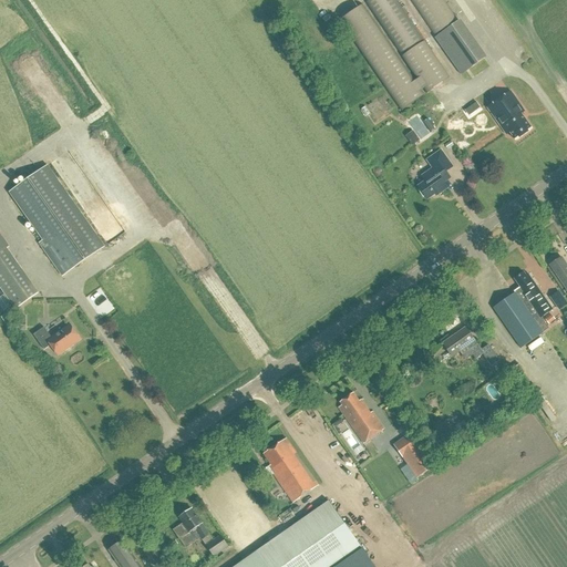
[(415,82),(363,4),(339,21),(401,111),(424,95),(422,90),(423,89),(426,94),(450,78),(398,0),(370,0),(366,3),(402,57),(401,58),(418,80),(415,82)]
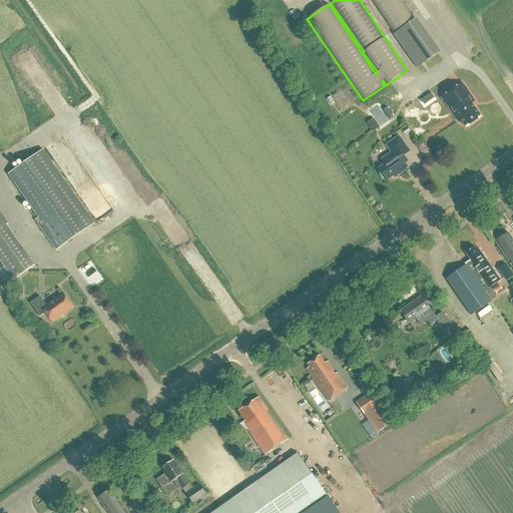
[(370,0),(398,41),(400,40),(422,73),(448,56),(420,14),(414,18),(401,0),(370,0)]
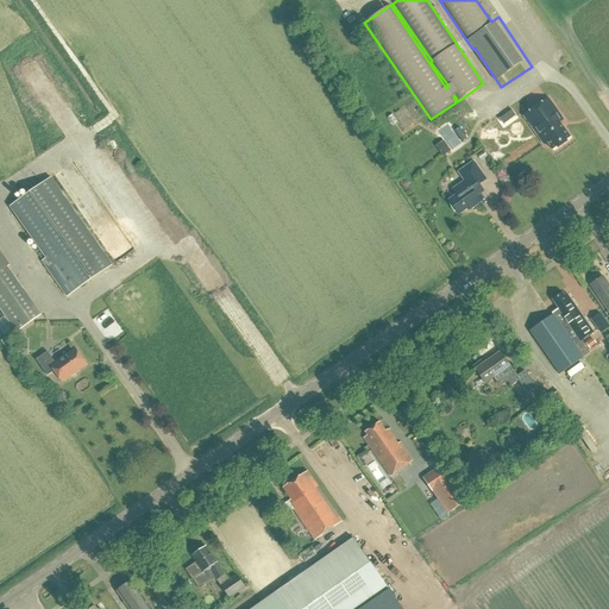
[(548,143),(554,152),(572,139),(560,123),(564,120),(548,99),(523,117),(544,145),(548,143)]
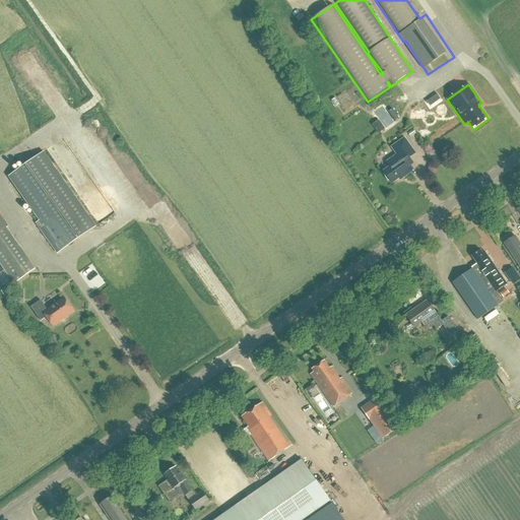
[(428,98),(434,106),(444,99),(438,90),(428,98)]
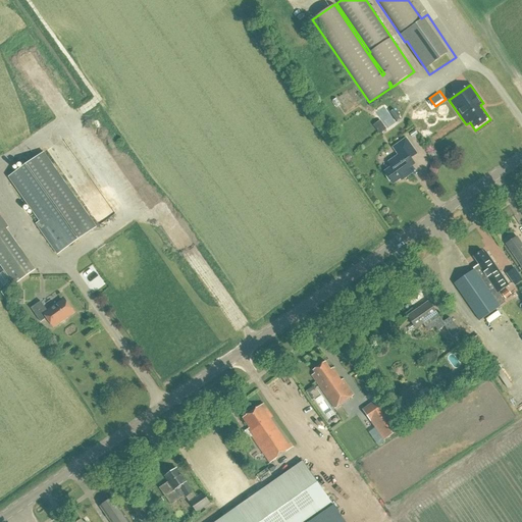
[(392,117),(383,123),(387,128),(396,123),(392,117)]
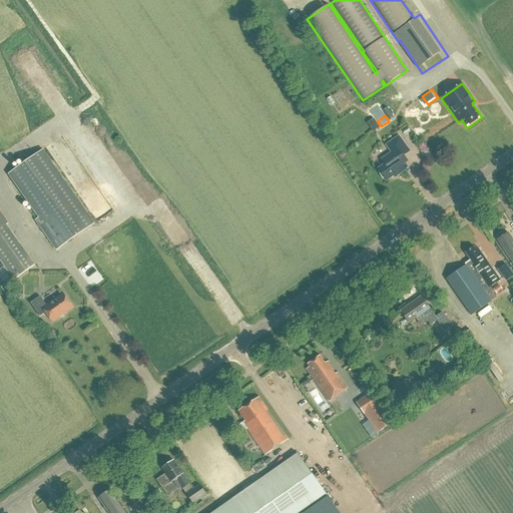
[(378,168),(387,181),(397,173),(398,175),(406,170),(402,165),(408,161),(402,153),(408,149),(399,136),(389,143),(394,151),(382,159),(385,164),(378,168)]
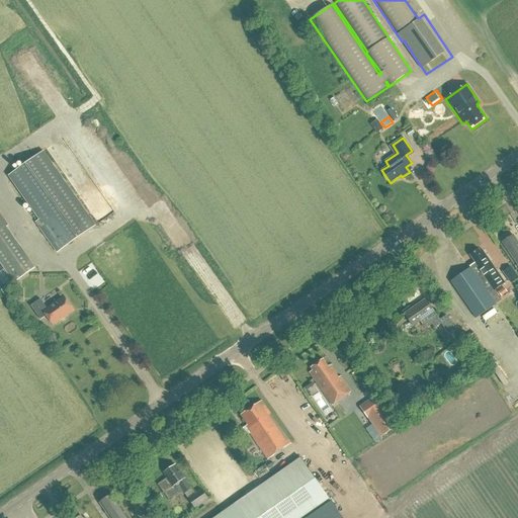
[(9,176),(42,225),(39,227),(57,253),(95,226),(44,152),(9,176)]
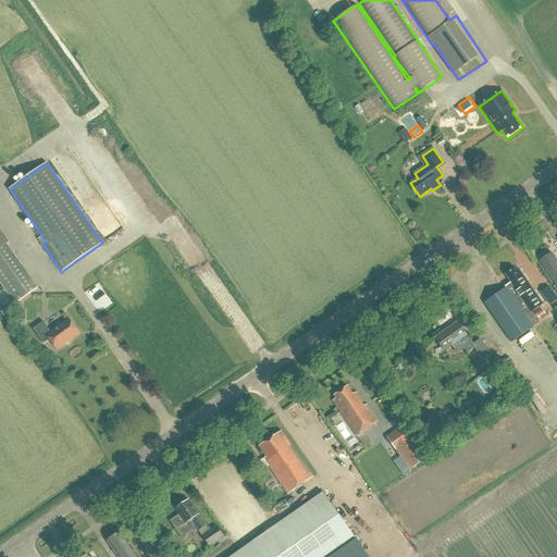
[(0,282),(10,296),(15,304),(38,288),(0,234),(0,282)]
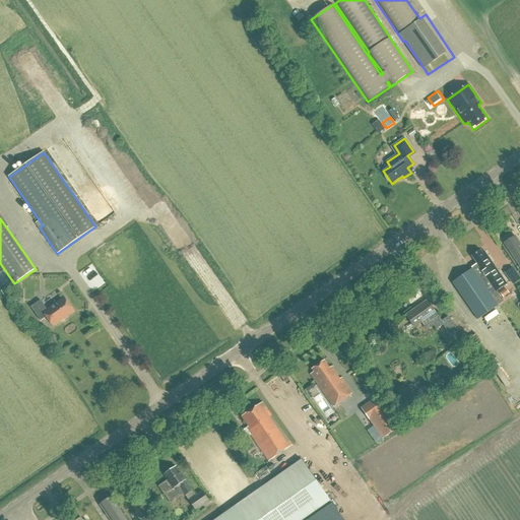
[(519,244),(515,237),(506,243),(511,250),(510,251),(519,265),(519,244)]
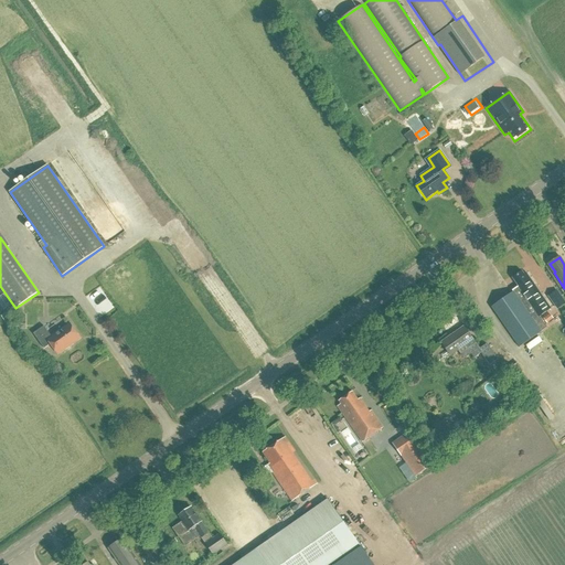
[(513,292),(541,331),(547,328),(533,308),(544,300),(526,274),(524,276),(522,273),(513,278),(520,288),(519,288),(520,289),(513,292)]
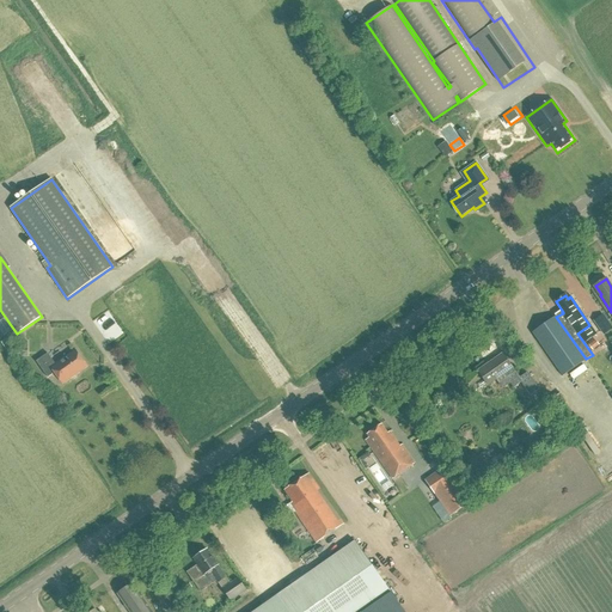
[(611,322),(606,313),(597,320),(606,336),(611,331),(611,322)]
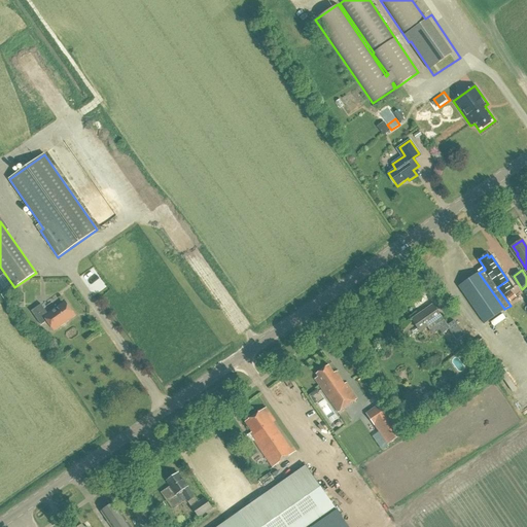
[(459,286),(485,324),(505,310),(504,309),(479,273),(459,286)]
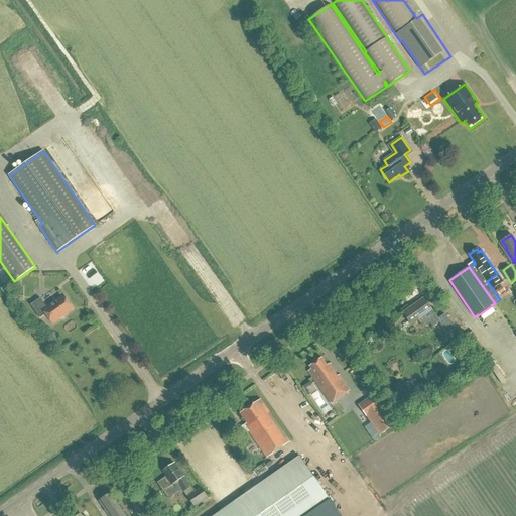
[(46,314),(53,324),(74,309),(63,295),(47,307),(40,298),(30,304),(40,318),(46,314)]
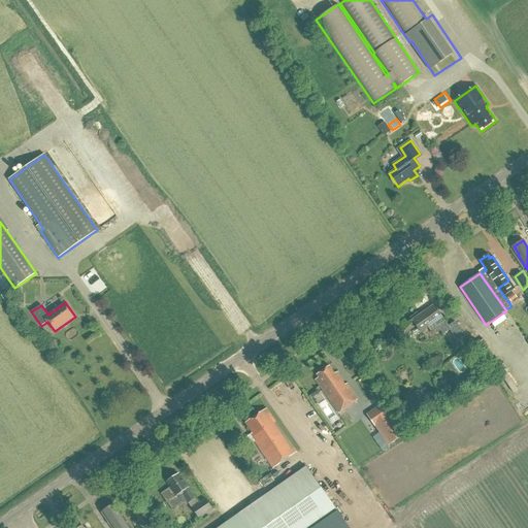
[(428,328),(433,334),(448,325),(434,305),(413,320),(421,333),(428,328)]
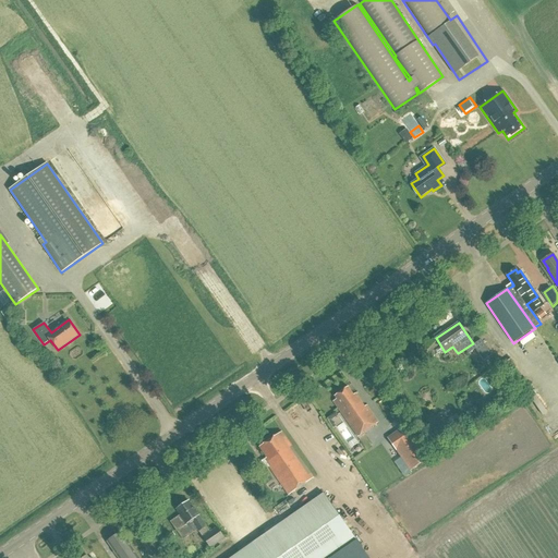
[(507,362),(512,371),(517,367),(511,359),(507,362)]
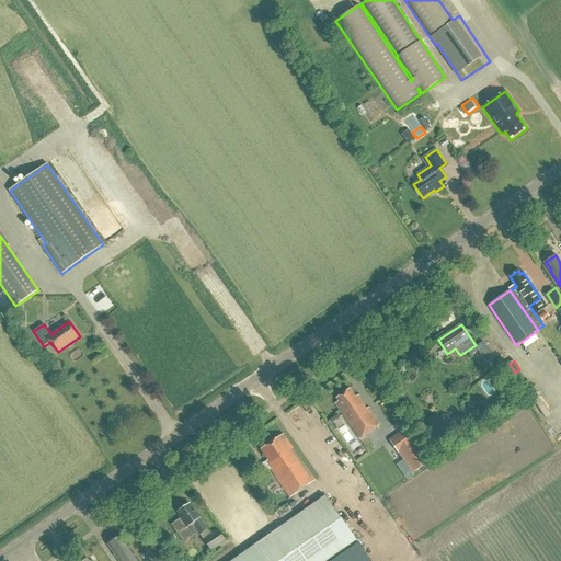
[(504,386),(510,393),(516,388),(511,380),(504,386)]
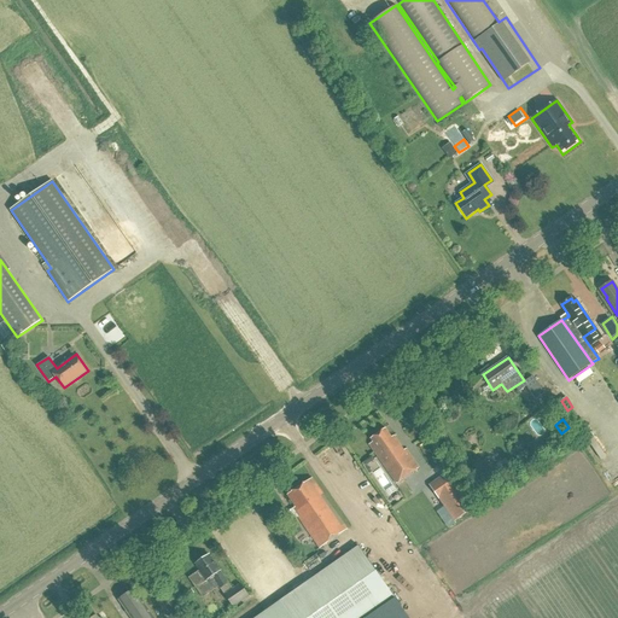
[(373,442),(369,444),(396,484),(419,468),(406,449),(404,450),(394,436),(391,438),(385,429),(371,438),(373,442)]
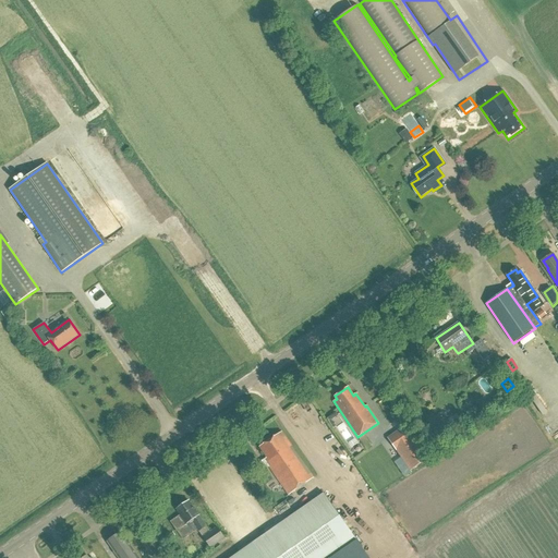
[(393,419),(399,426),(404,423),(398,415),(393,419)]
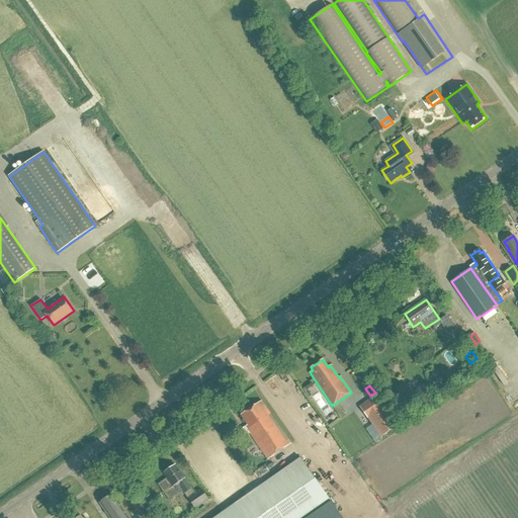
[(329,406),(322,394),(316,397),(323,409),(329,406)]
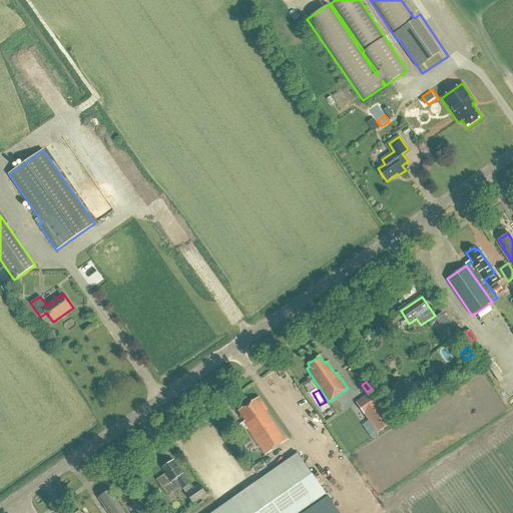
[(359,406),(378,433),(394,421),(375,394),(359,406)]
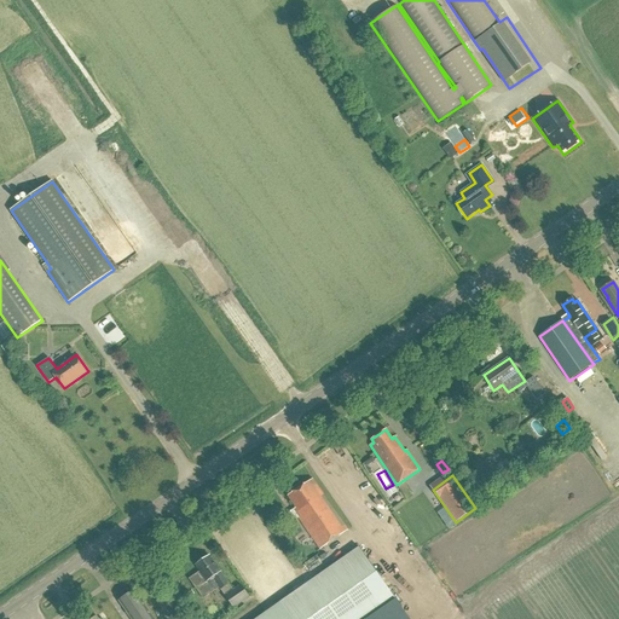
[(299,518),(320,549),(347,531),(312,479),(288,496),(296,508),(294,509),(300,518),(299,518)]
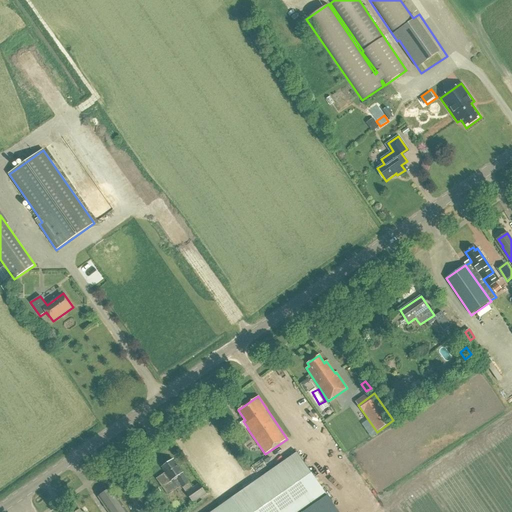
[(301,511),(326,494),(297,453),(257,481),(224,504),(212,511),(301,511)]
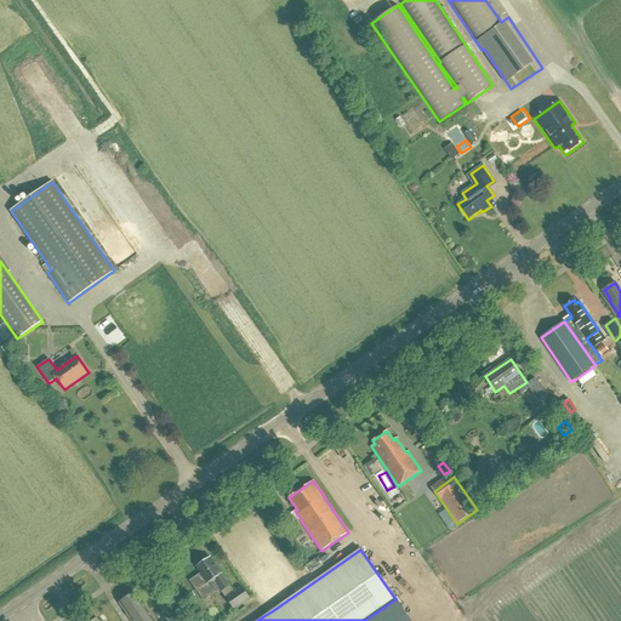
[(226,598),(234,610),(250,599),(241,587),(233,592),(229,586),(221,574),(210,558),(197,567),(201,574),(192,581),(198,590),(214,580),(222,592),(226,598)]
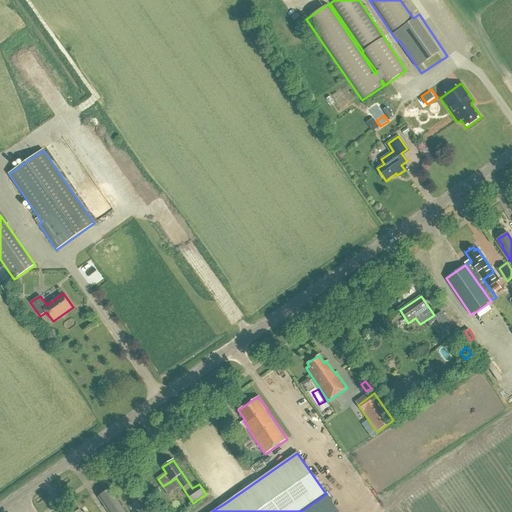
[(104,505),(104,507),(106,510),(108,510),(108,511),(127,511),(111,489),(110,490),(108,489),(106,491),(106,493),(99,497),(104,505)]
